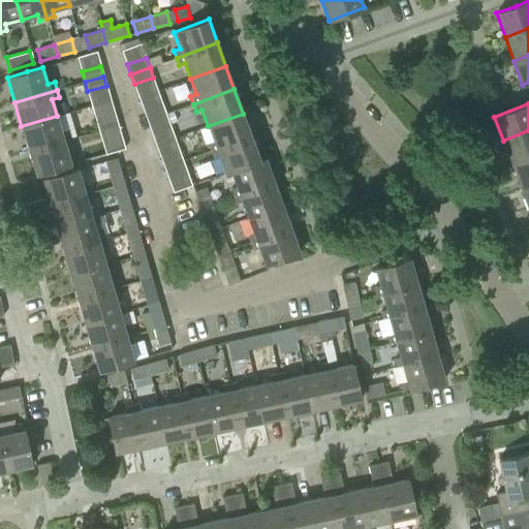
[(163,104),(144,112),(148,121),(166,115),(163,104)]
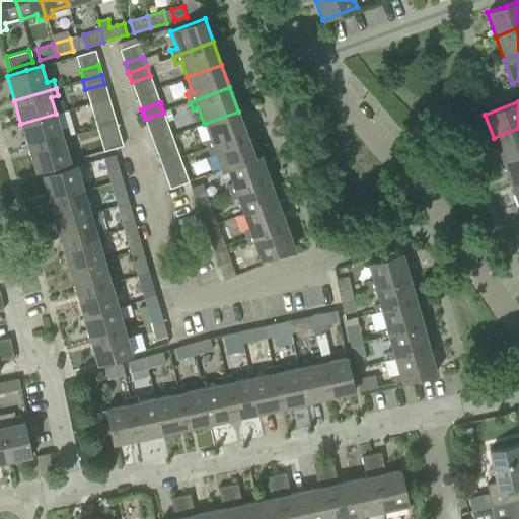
[(116,122),(113,112),(94,118),(96,127),(116,122)]
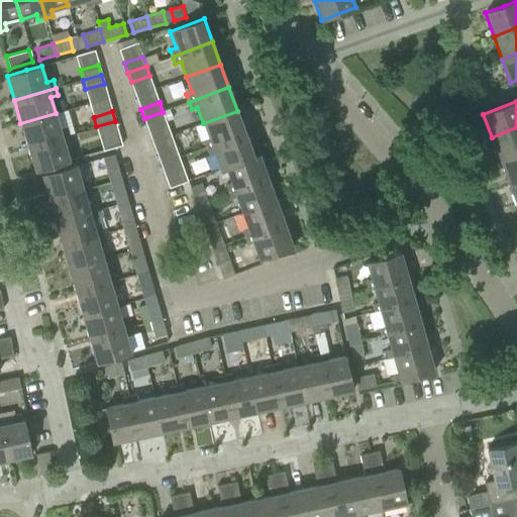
[(245,133),(237,111),(203,123),(208,138),(203,140),(205,147),(245,133)]
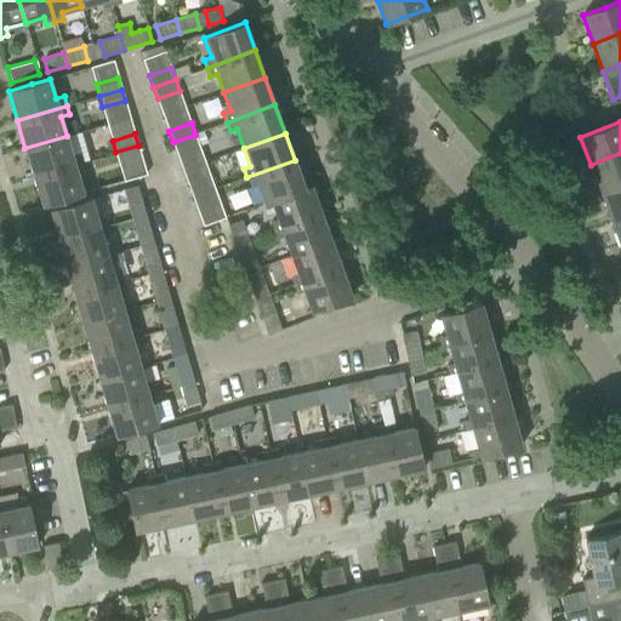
[(195,135),(174,142),(177,154),(200,146),(195,135)]
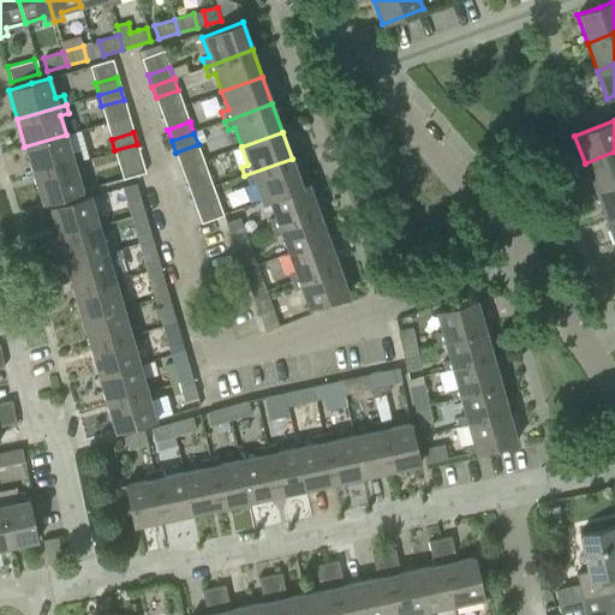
[(72,154),(66,135),(24,147),(33,174),(82,160),(79,151),(72,154)]
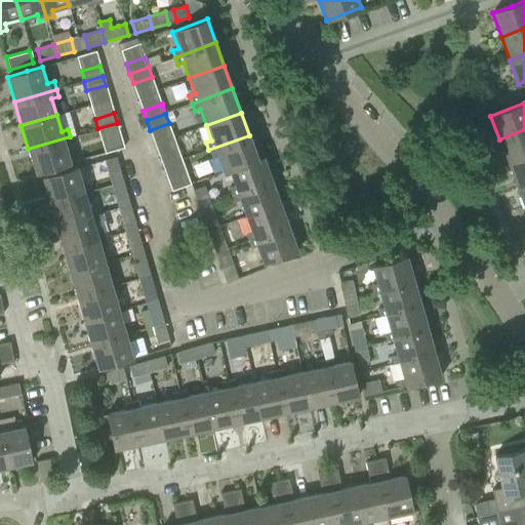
[(124,147),(119,132),(117,123),(97,128),(105,153),(124,147)]
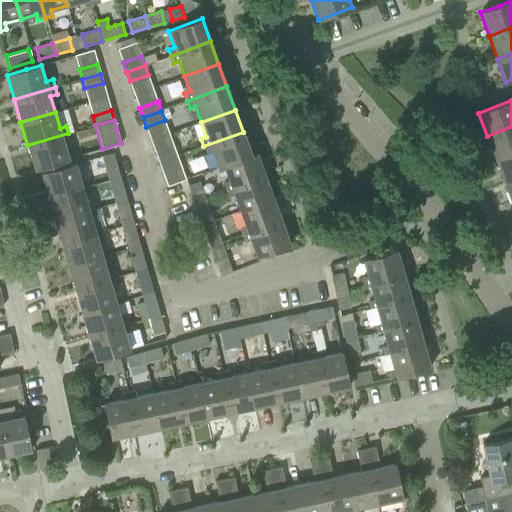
[(511,152),(511,126),(487,136),(495,158),(511,152)]
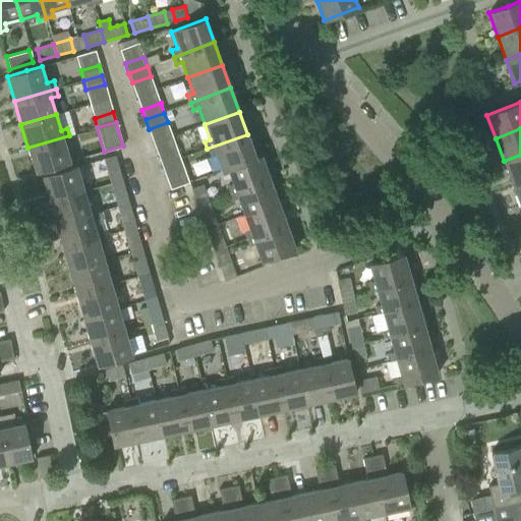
[(255,157),(247,134),(207,149),(210,157),(216,155),(221,171),(227,169),(227,167),(255,157)]
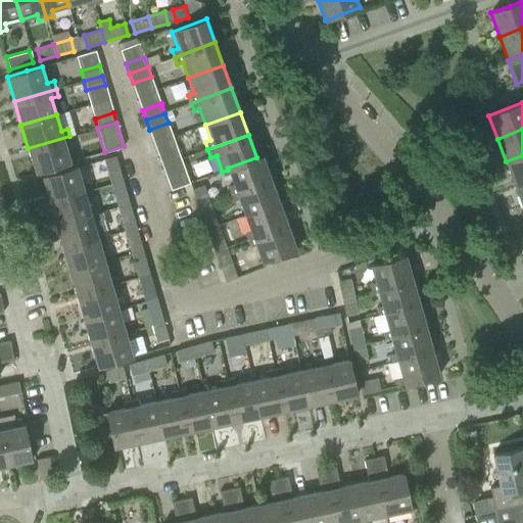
[(72,143),(69,136),(28,148),(35,173),(70,162),(65,145),(72,143)]
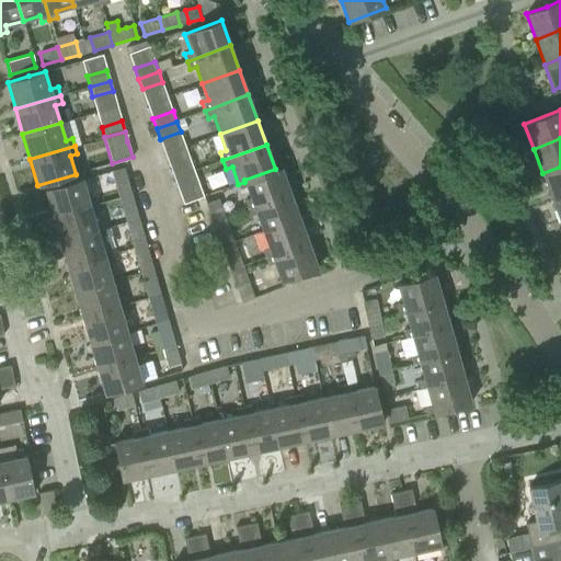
[(194,171),(191,160),(171,168),(174,178),(194,171)]
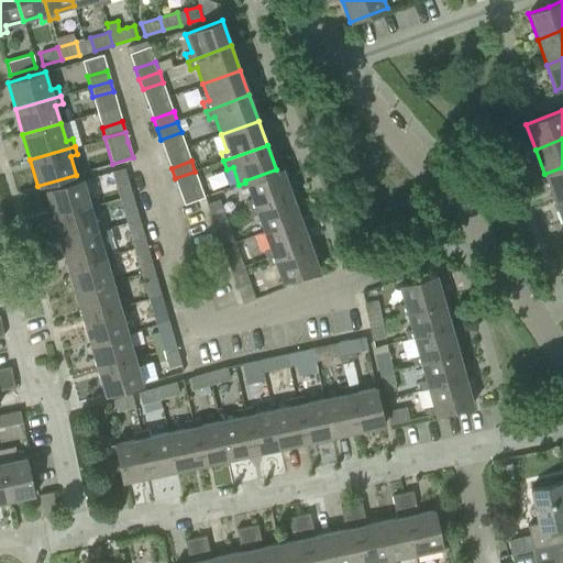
[(283,167),(276,169),(245,180),(245,183),(252,199),(245,201),(249,209),(291,194),(283,167)]
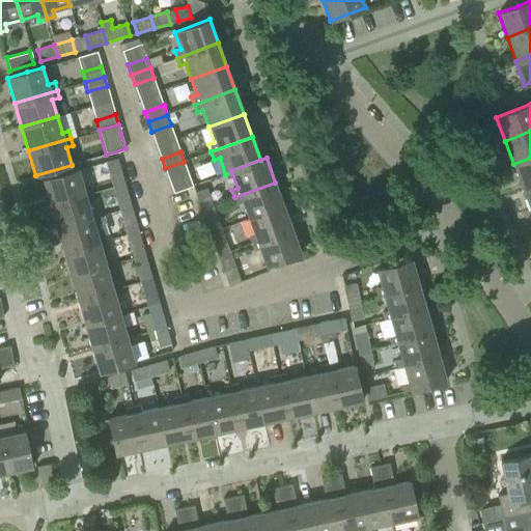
[(530,158),(513,164),(522,188),(530,184),(530,158)]
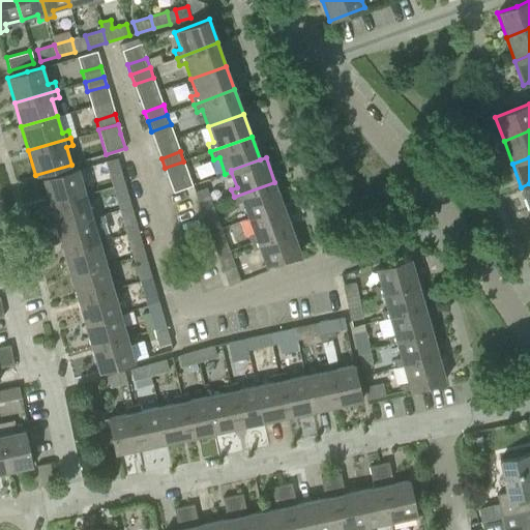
[(123,183),(118,166),(117,158),(105,162),(112,186),(123,183)]
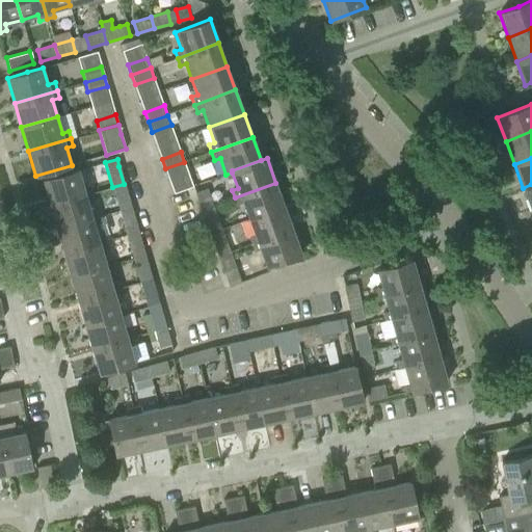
[(188,171),(184,162),(165,168),(169,179),(188,171)]
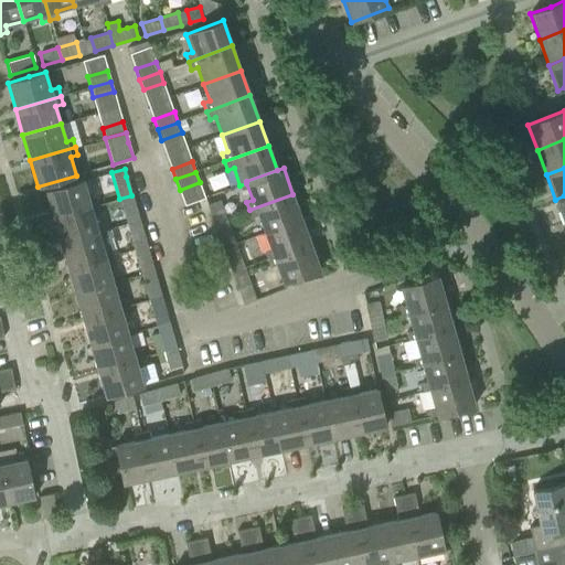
[(88,199),(83,180),(45,191),(53,217),(97,205),(95,198),(88,199)]
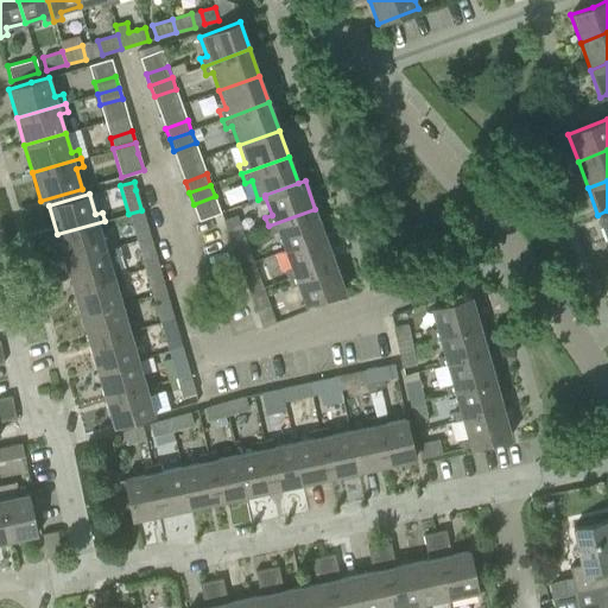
[(324,235),(315,209),(268,226),(271,233),(278,230),(285,249),(324,235)]
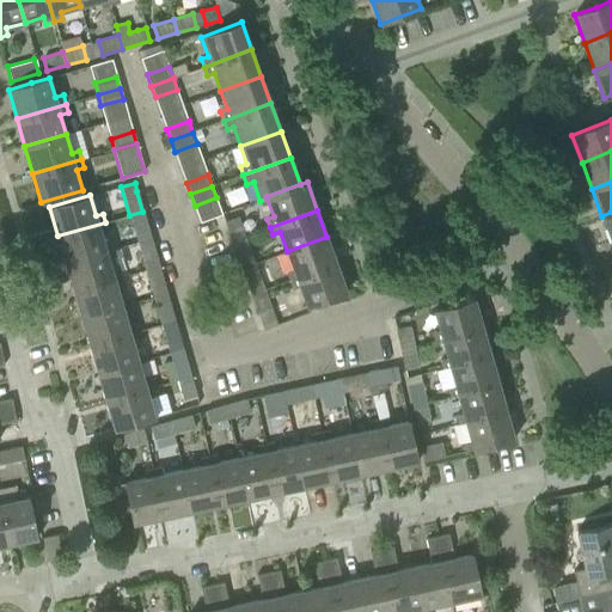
[(148,231),(142,212),(129,215),(135,234),(148,231)]
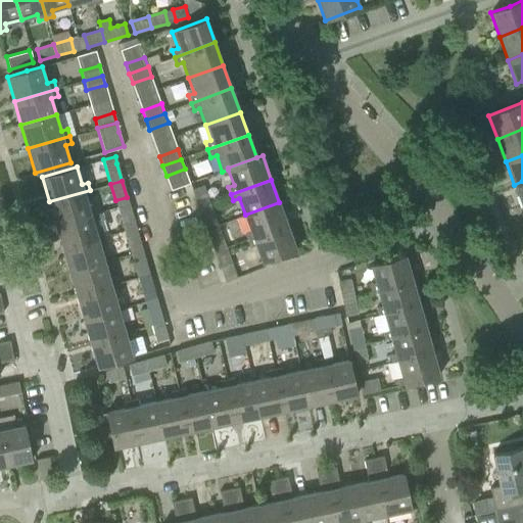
[(522,206),(522,181),(514,185),(522,207),(522,206)]
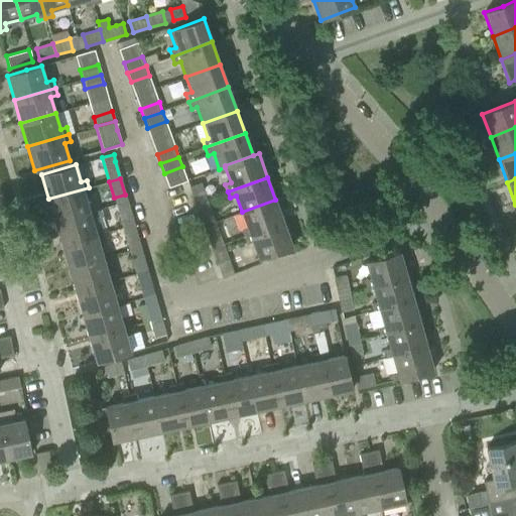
[(201,182),(189,186),(196,203),(207,199),(201,182)]
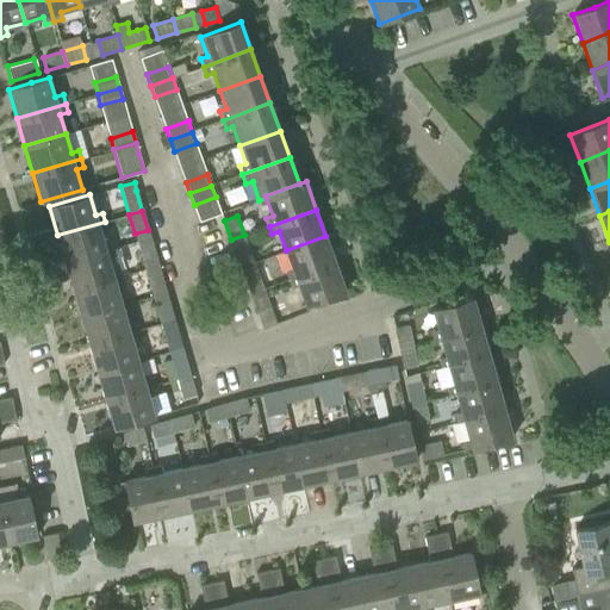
[(107,230),(105,222),(57,235),(66,263),(106,251),(100,232),(107,230)]
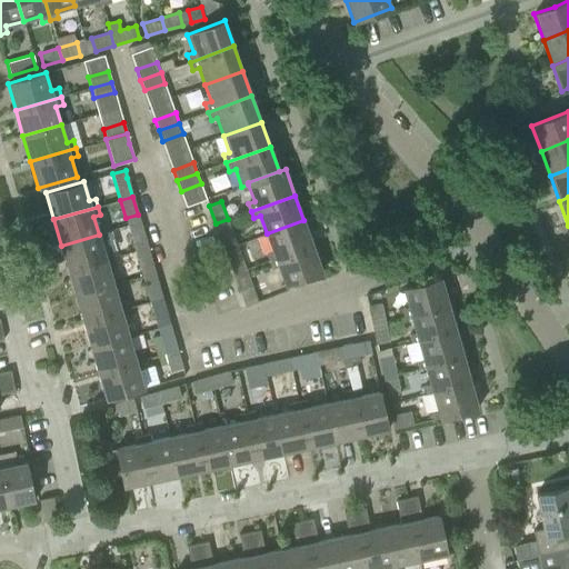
[(235,237),(228,219),(216,223),(225,249),(237,245),(235,237)]
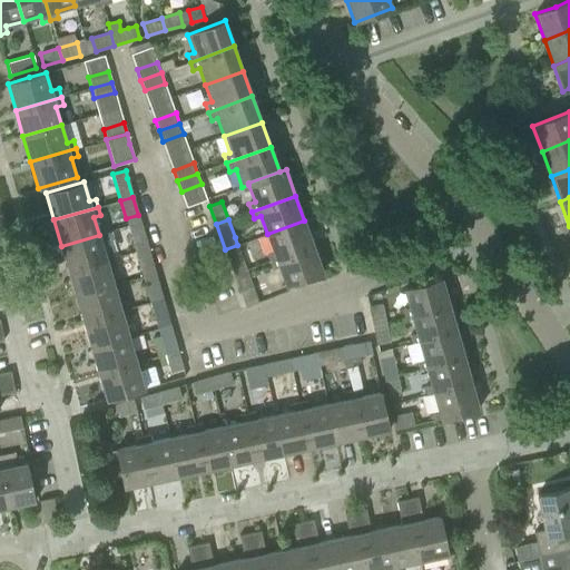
[(313,246),(304,220),(267,234),(273,252),(267,254),(269,262),(313,246)]
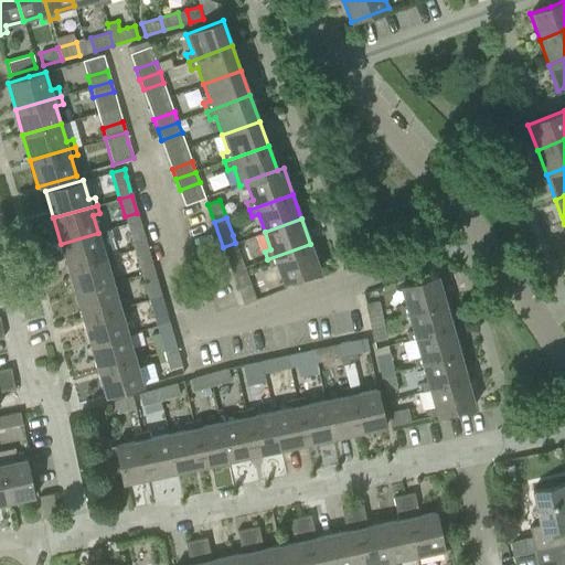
[(147,246),(141,227),(129,232),(135,249),(147,246)]
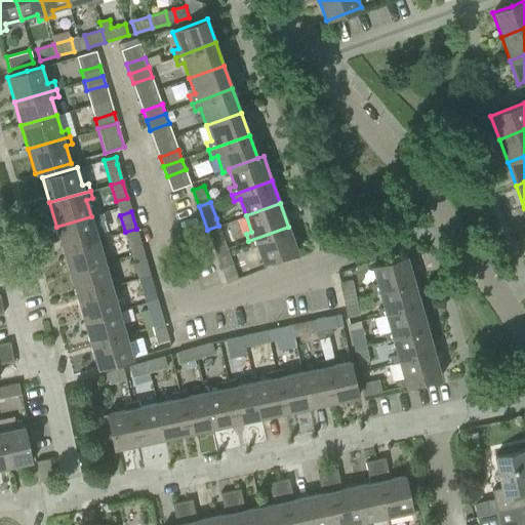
[(95,233),(91,216),(56,227),(63,250),(105,238),(102,231),(95,233)]
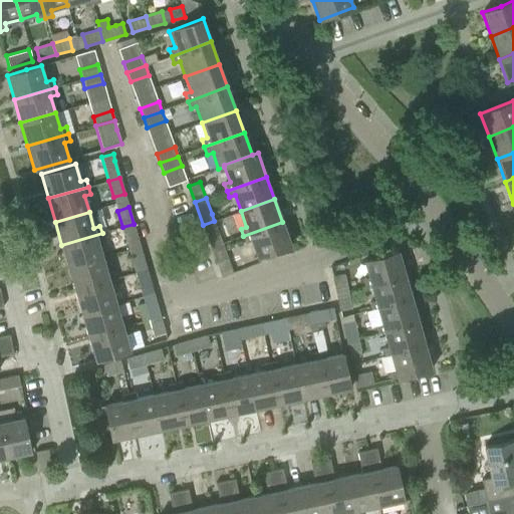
[(222,244),(214,221),(203,225),(211,248),(222,244)]
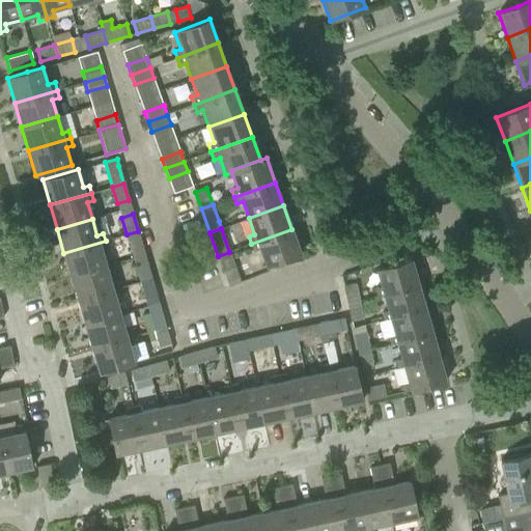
[(301,253),(291,229),(251,244),(254,251),(259,249),(266,266),(301,253)]
